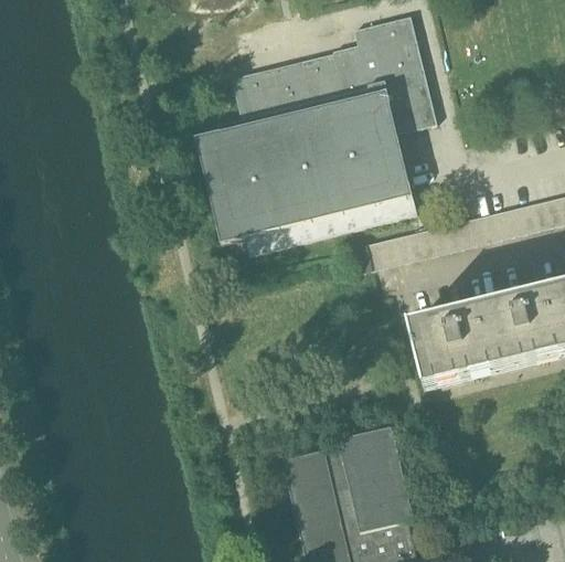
[(232,80),(244,128),(195,139),(222,246),(245,241),(248,257),(418,215),(397,136),(437,126),(411,18),(354,31),(358,46),(333,52),(333,55),(232,80)]
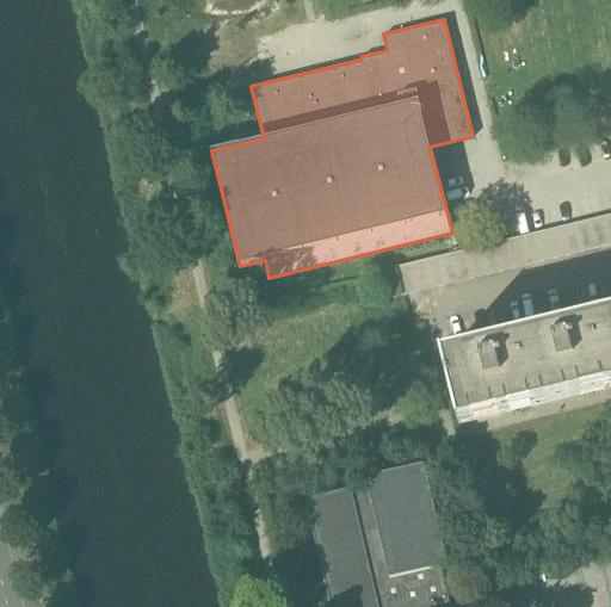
[(604,214),(590,217),(597,245),(610,241),(604,214)]
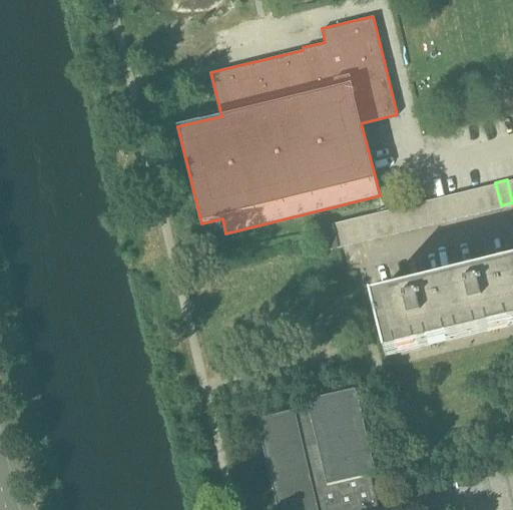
[(501,205),(495,182),(484,184),(489,208),(501,205)]
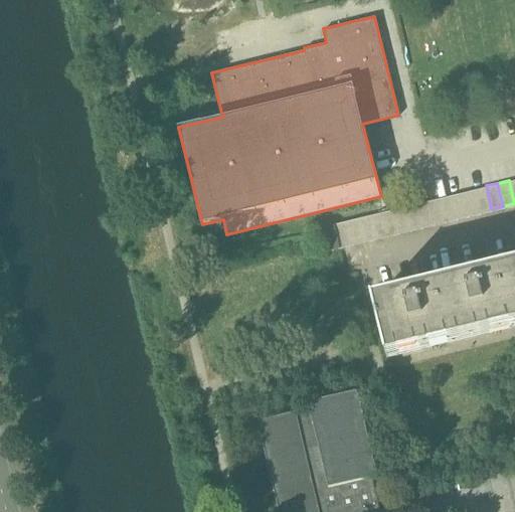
[(474,188),(480,211),(491,209),(486,185),(474,188)]
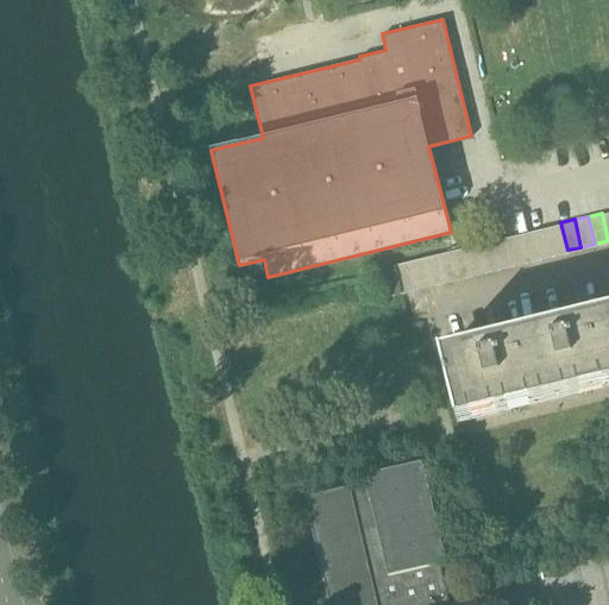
[(547,226),(553,253),(567,250),(560,222),(547,226)]
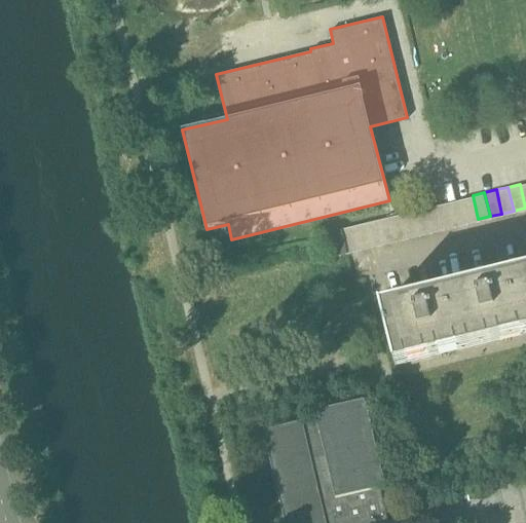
[(460,198),(466,222),(478,219),(473,195),(460,198)]
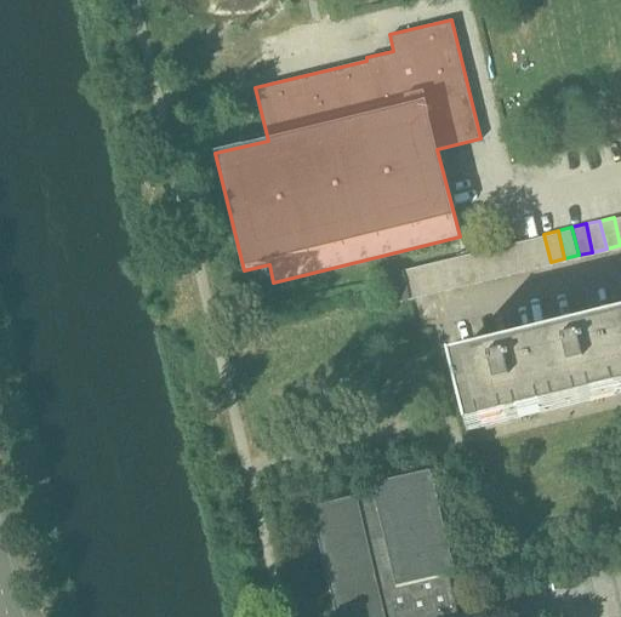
[(530,238),(536,266),(551,262),(543,234),(530,238)]
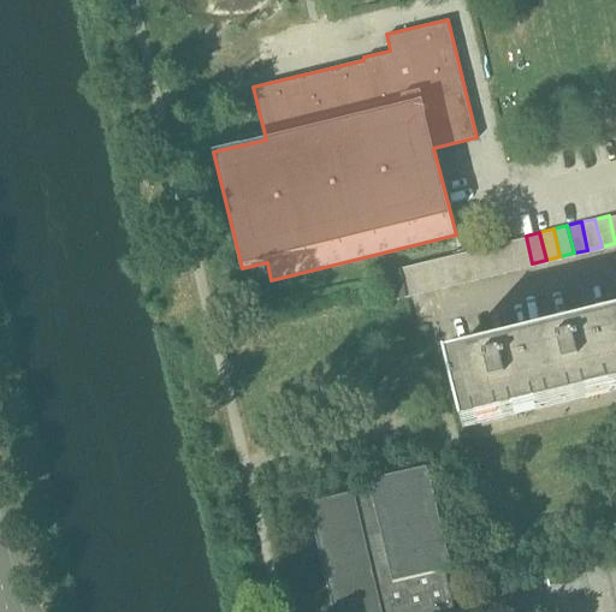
[(511,238),(519,266),(532,263),(526,236),(511,238)]
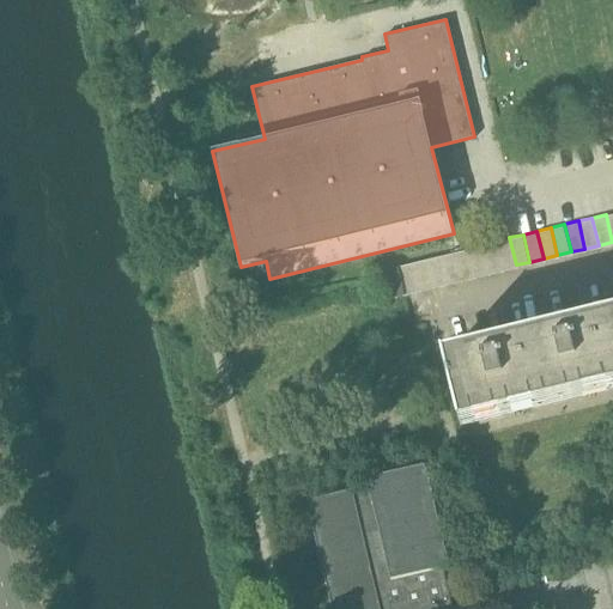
[(496,241),(502,268),(516,265),(509,237),(496,241)]
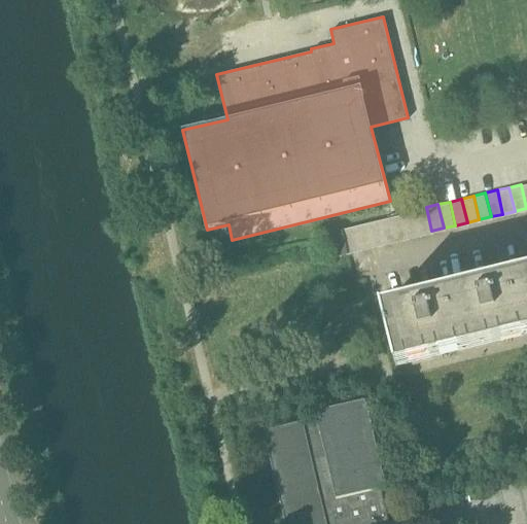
[(414,210),(420,234),(431,231),(426,207),(414,210)]
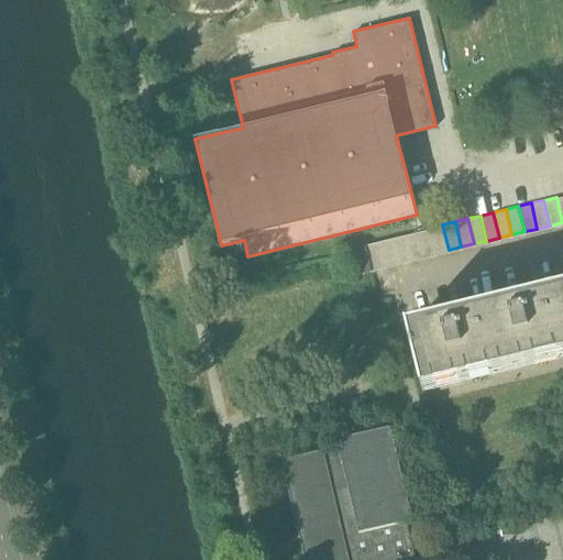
[(442,224),(430,228),(435,253),(449,250),(442,224)]
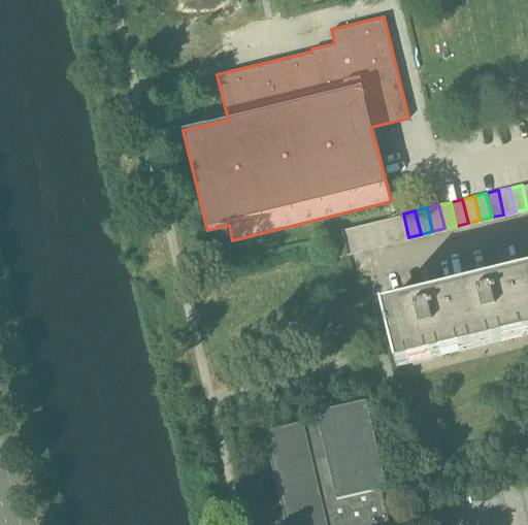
[(408,237),(403,214),(391,216),(397,240),(408,237)]
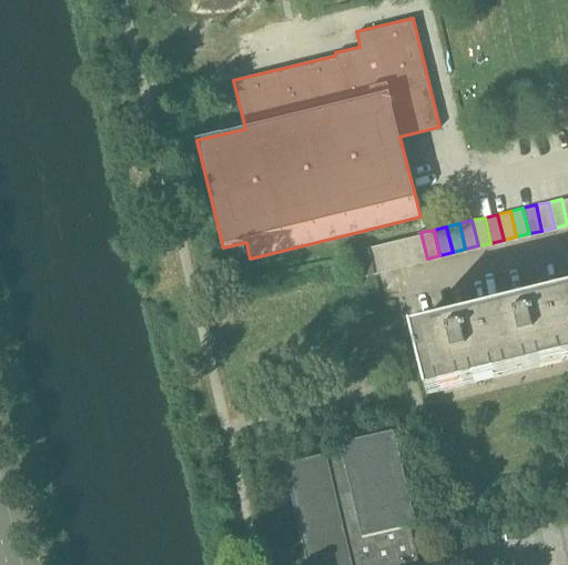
[(408,235),(414,261),(427,259),(421,232),(408,235)]
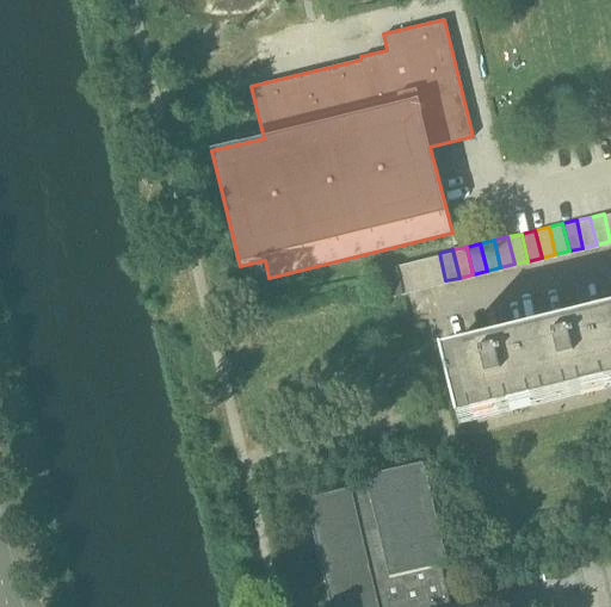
[(425,256),(432,284),(445,280),(439,253),(425,256)]
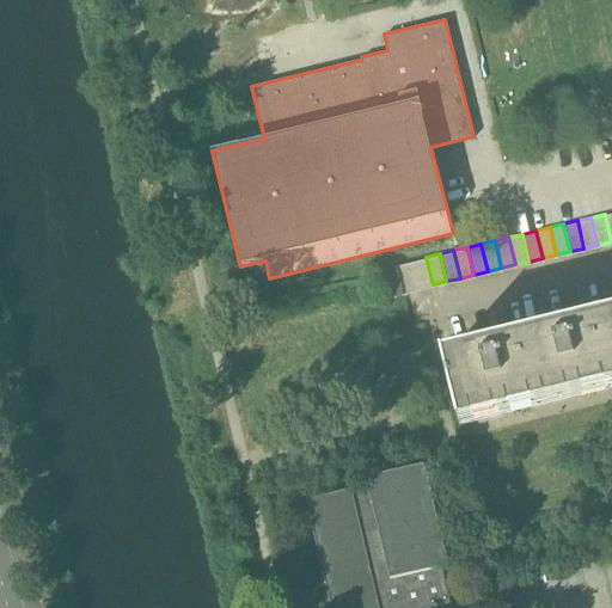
[(426,257),(412,260),(418,288),(433,284),(426,257)]
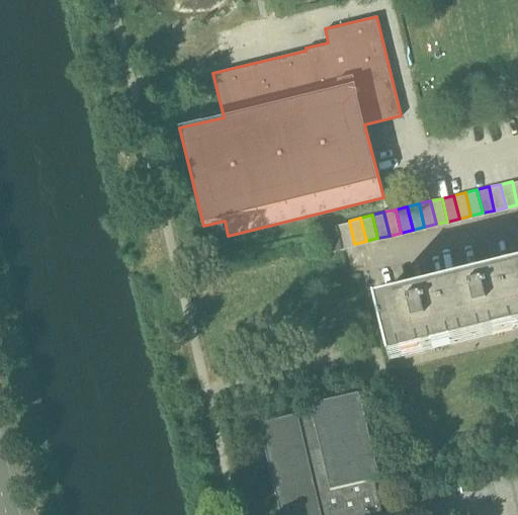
[(354,244),(349,221),(337,224),(343,247),(354,244)]
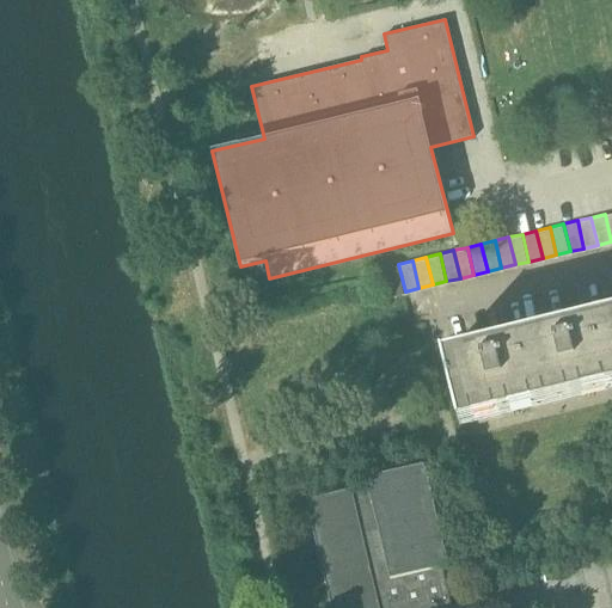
[(405,292),(398,264),(384,268),(390,294),(405,292)]
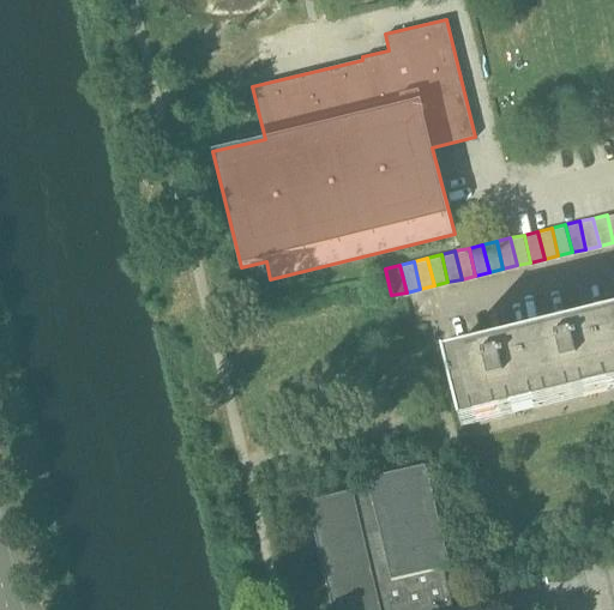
[(613,315),(593,321),(608,384),(613,381),(613,315)]
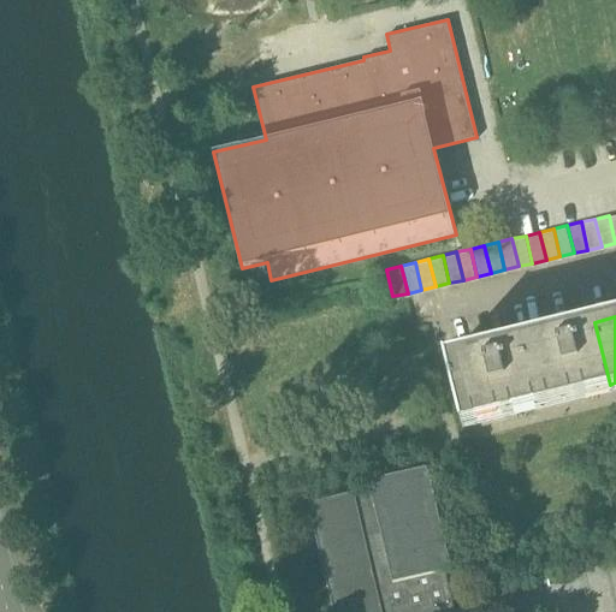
[(594,322),(521,340),(537,403),(610,385),(594,322)]
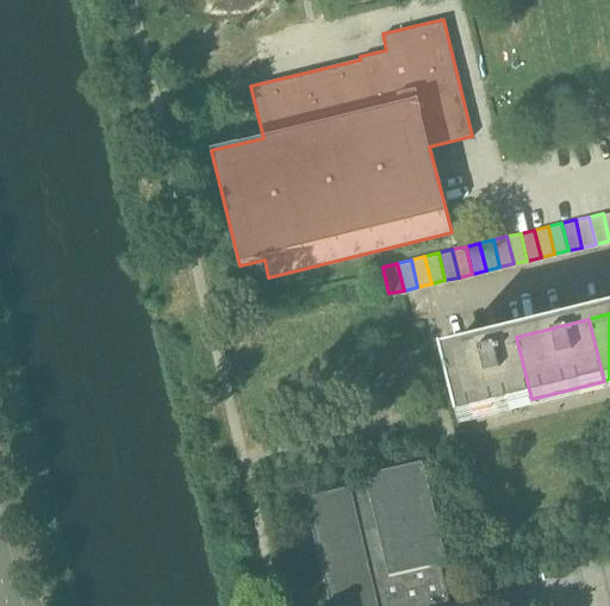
[(442,354),(459,423),(460,423),(459,417),(531,399),(516,337),(443,355),(443,354),(442,354)]
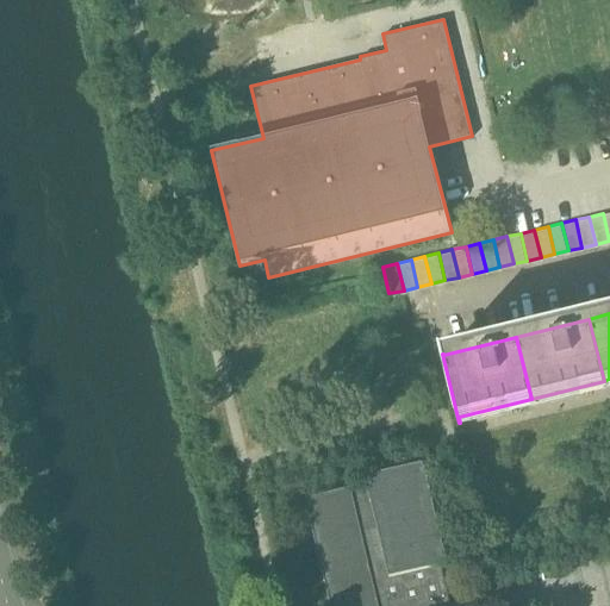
[(442,564),(448,563),(424,462),(366,476),(367,482),(305,498),(331,605),(441,605),(452,604),(442,564)]
